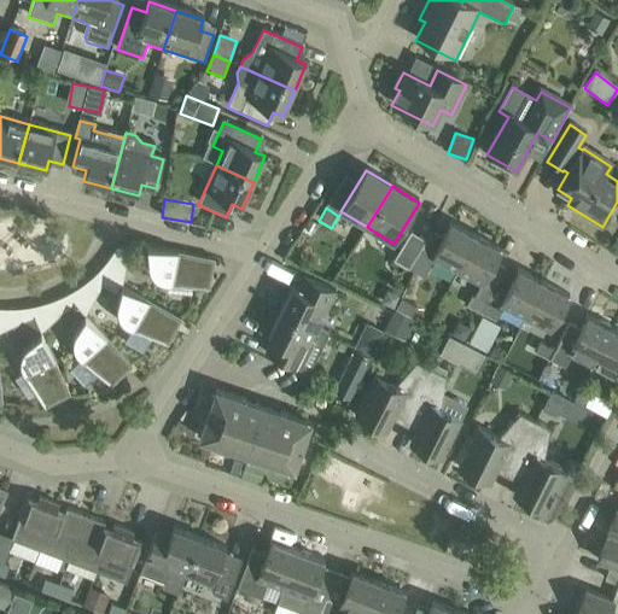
[(308,221),(302,231),(310,237),(316,227),(308,221)]
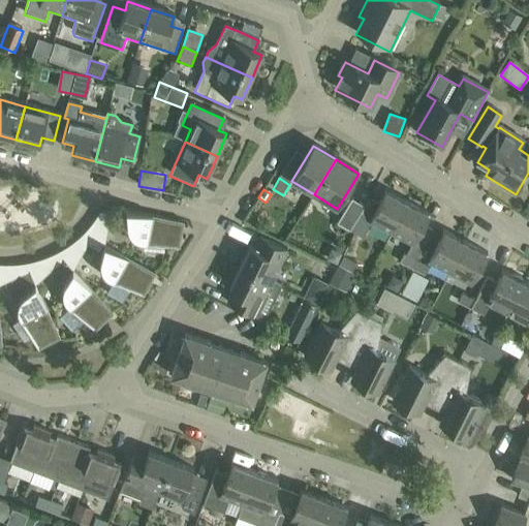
[(370,223),(391,234),(407,204),(384,192),(383,193),(385,194),(370,223)]
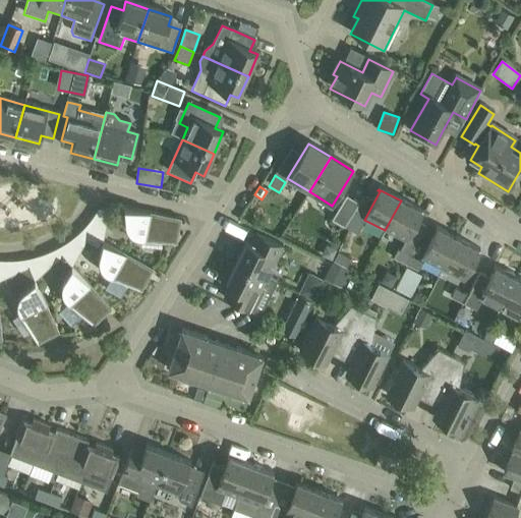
[(331,221),(342,228),(344,229),(358,205),(346,196),(331,221)]
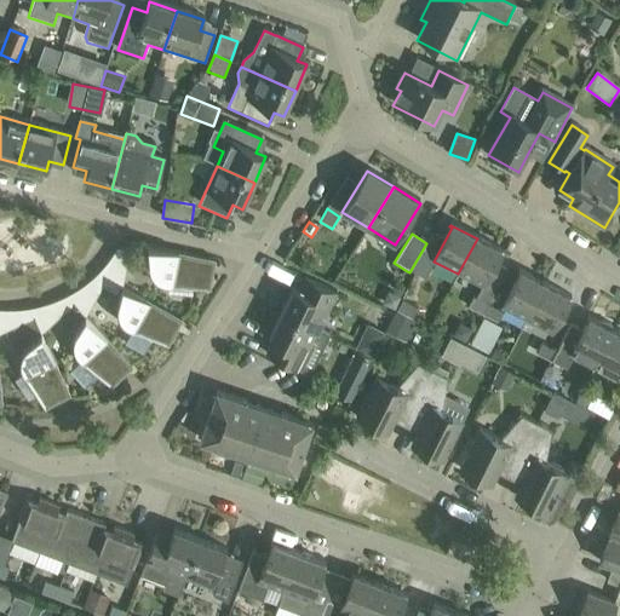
[(477,239),(458,274),(482,287),(500,252),(503,253),(503,252),(477,239)]
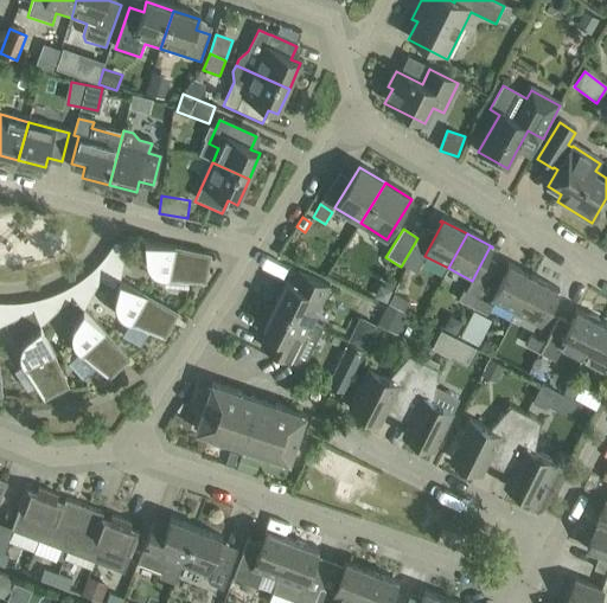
[(157,277),(160,280),(167,281),(204,283),(208,264),(209,264),(210,256),(128,239),(145,243),(146,261),(146,263),(147,264),(147,267),(148,269),(151,273),(154,275),(157,277)]
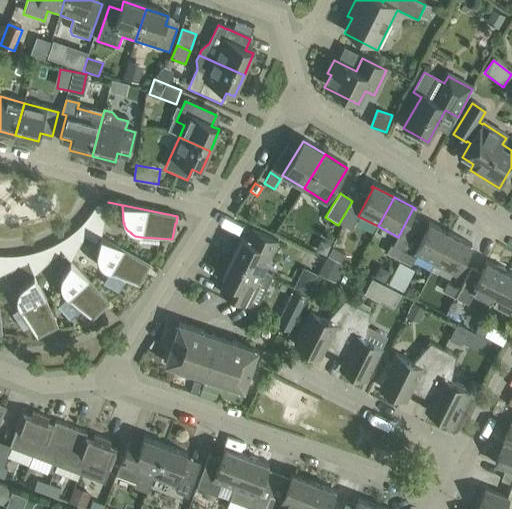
[(415,254),(435,265),(450,235),(428,224),(428,225),(429,226),(415,254)]
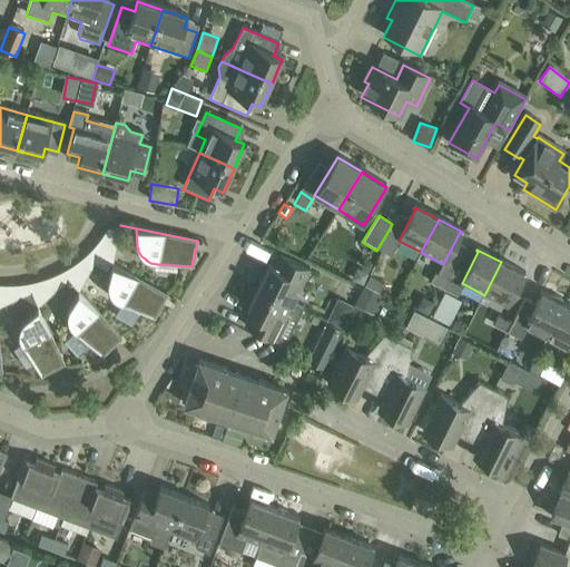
[(112,264),(112,265),(115,254),(101,252),(98,257),(111,265),(112,264)]
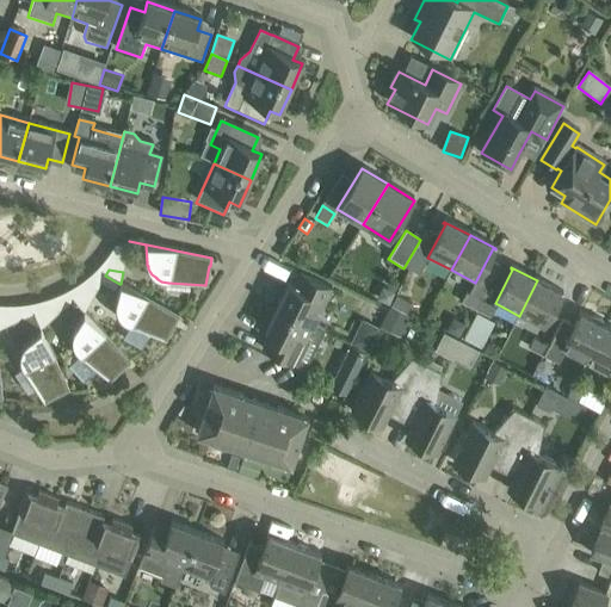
[(289,285),(277,310),(313,328),(332,290),(306,277),(298,290),(289,285)]
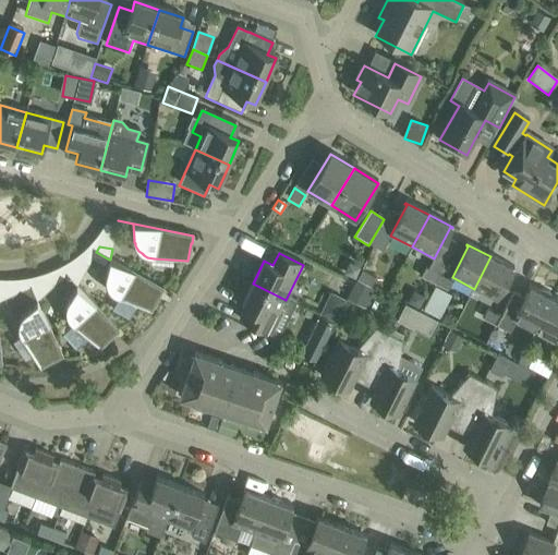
[(490,256),(474,289),(496,300),(512,269),(513,270),(514,269),(490,256)]
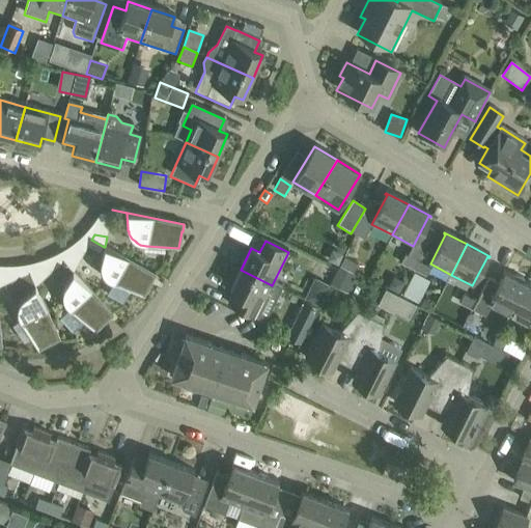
[(156,275),(105,247),(105,246),(104,247),(101,262),(101,265),(101,267),(101,269),(101,271),(102,273),(103,274),(103,276),(104,277),(105,279),(108,281),(109,282),(111,284),(143,297),(151,281),(156,275)]
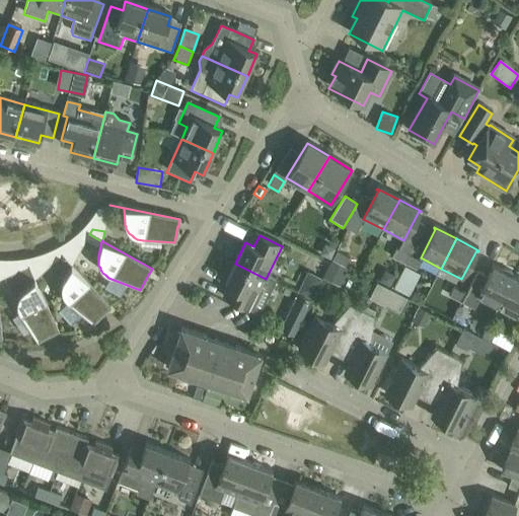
[(391,260),(403,266),(409,256),(395,250),(391,260)]
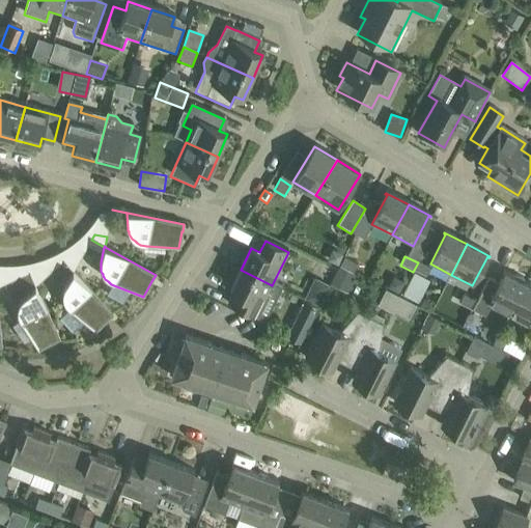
[(62,261),(73,273),(73,272),(74,272),(79,264),(66,257),(62,261)]
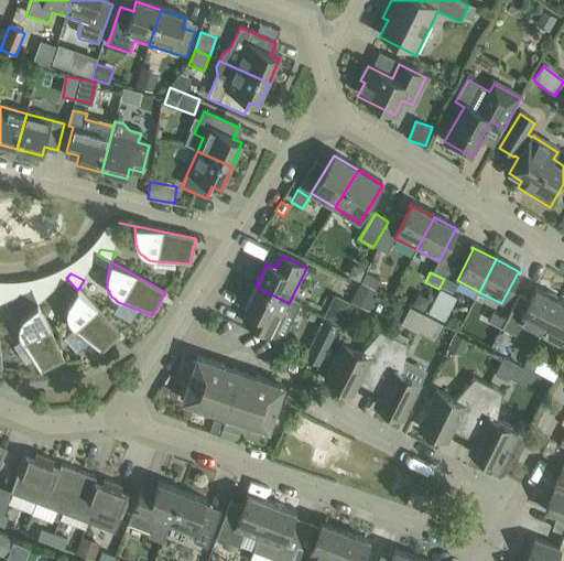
[(366,276),(361,284),(375,291),(379,282),(366,276)]
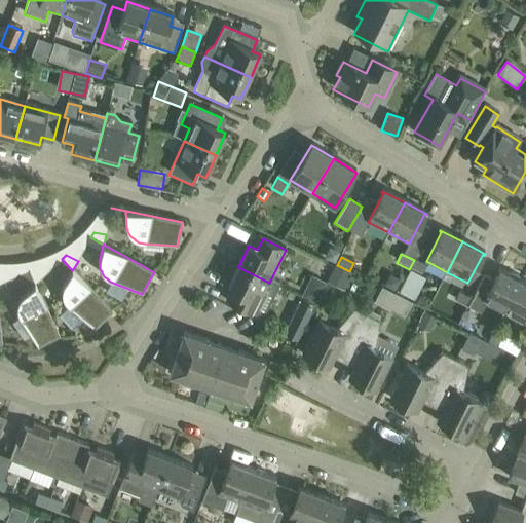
[(426,266),(414,260),(409,269),(421,275),(426,266)]
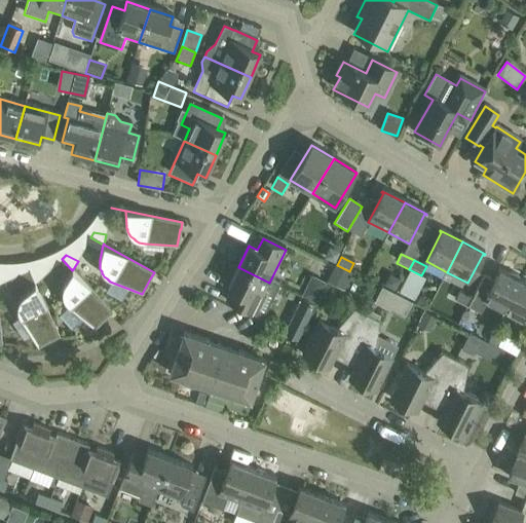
[(262,320),(277,287),(269,283),(238,267),(227,289),(235,293),(230,304),(253,315),(262,320)]
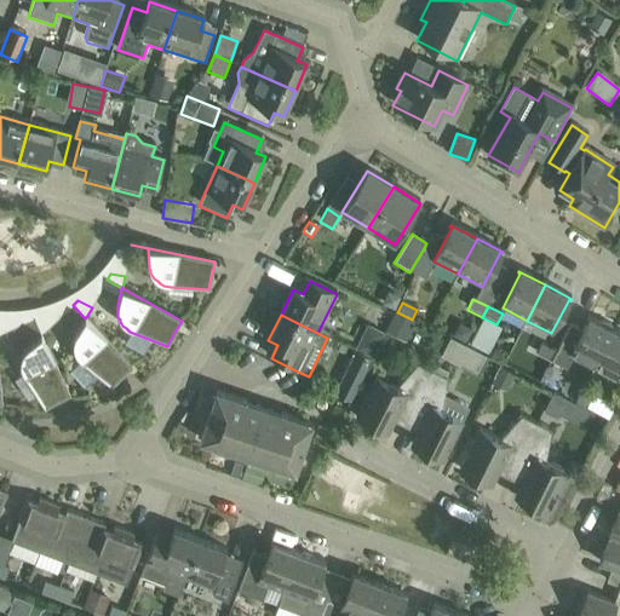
[(405,345),(414,324),(395,315),(385,335),(405,345)]
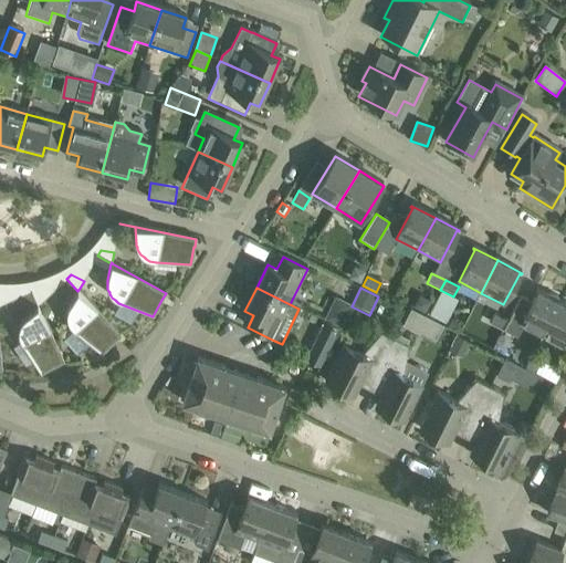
[(37,289),(30,291),(37,306),(38,305),(38,306),(45,299),(37,289)]
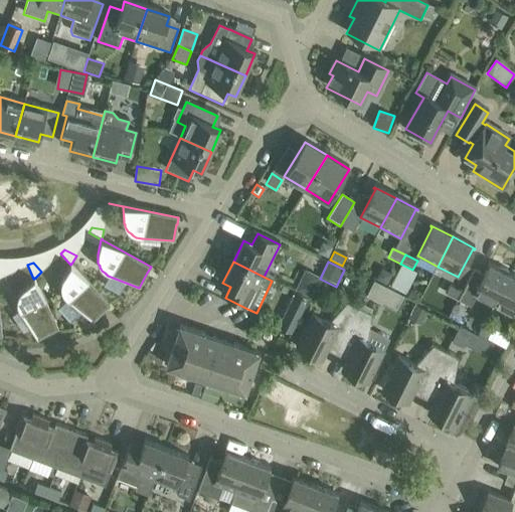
[(66,300),(92,321),(104,310),(110,306),(71,264),(70,264),(70,265),(62,277),(62,279),(61,281),(61,282),(60,284),(60,286),(60,288),(60,290),(61,292),(61,293),(62,295),(63,297),(65,299),(66,300)]
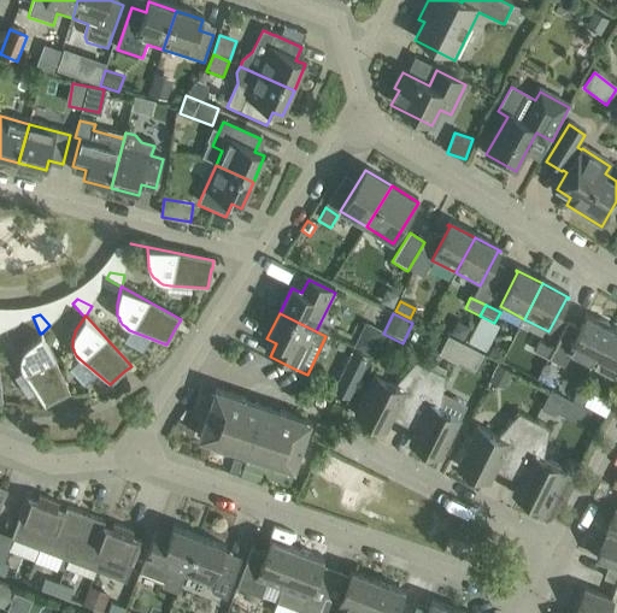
[(565,323),(552,351),(547,360),(536,383),(551,390),(553,382),(556,383),(563,369),(570,354),(593,365),(611,330),(585,317),(583,318),(586,319),(580,330),(565,323)]
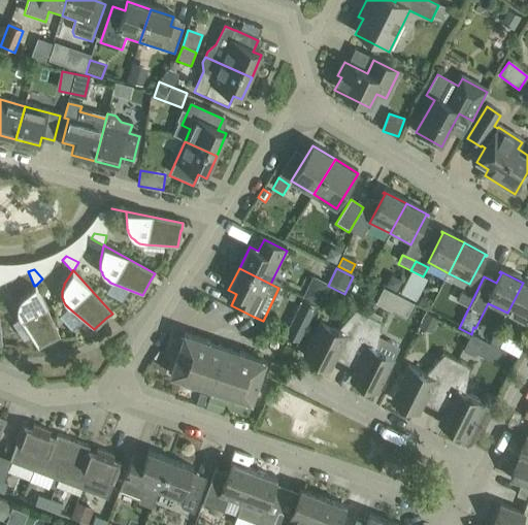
[(400,294),(416,302),(428,281),(411,272),(400,294)]
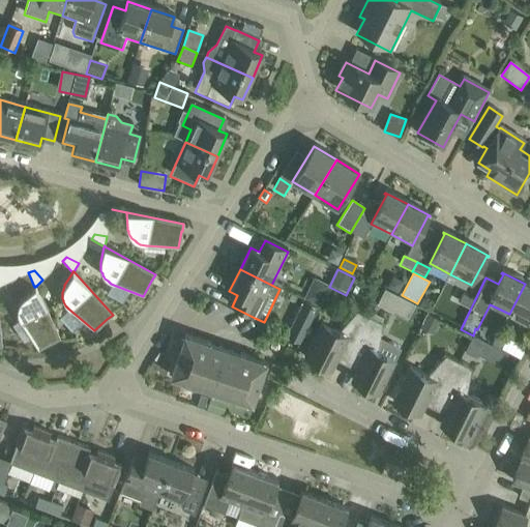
[(314,277),(303,300),(318,308),(329,285),(314,277)]
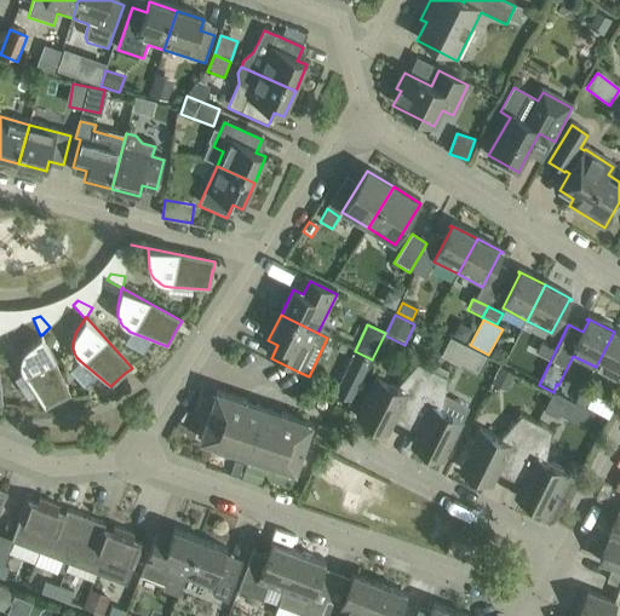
[(452,339),(465,345),(472,330),(459,324),(452,339)]
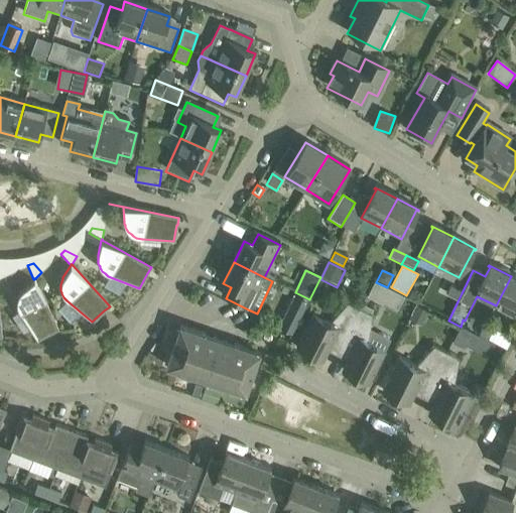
[(515,278),(511,276),(496,305),(515,316),(515,314),(515,278)]
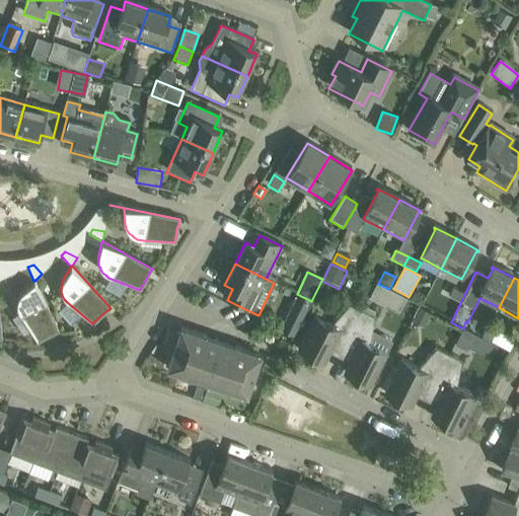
[(18,313),(19,315),(36,342),(52,335),(59,333),(34,281),(34,280),(33,281),(22,291),(21,292),(20,294),(19,295),(18,297),(17,299),(17,301),(17,302),(16,304),(16,306),(17,308),(17,310),(18,313)]
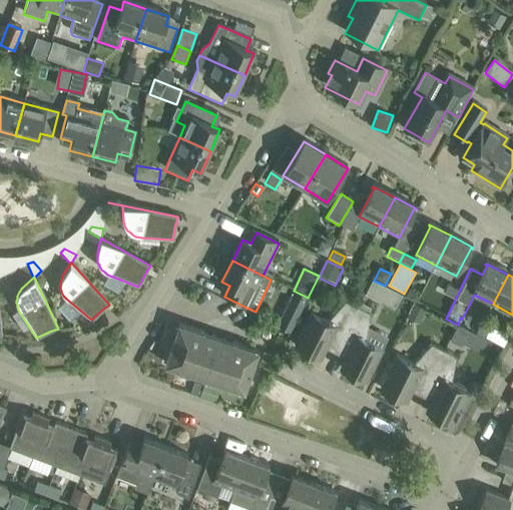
[(372,281),(365,296),(380,303),(381,301),(387,288),(372,281)]
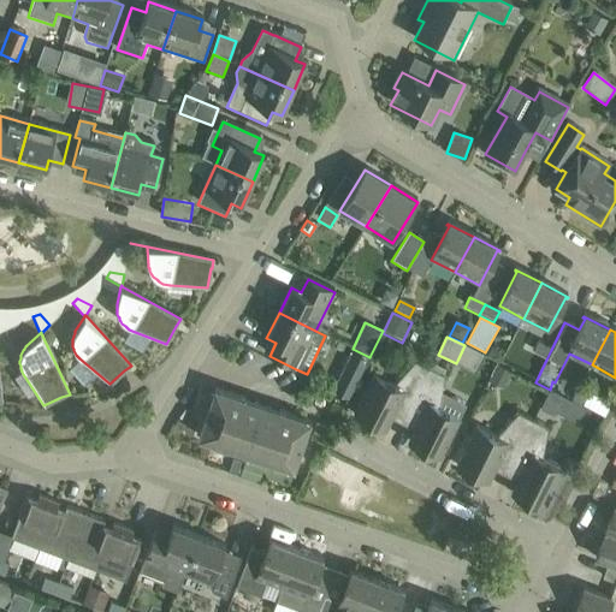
[(546,360),(551,350),(538,343),(533,352),(546,360)]
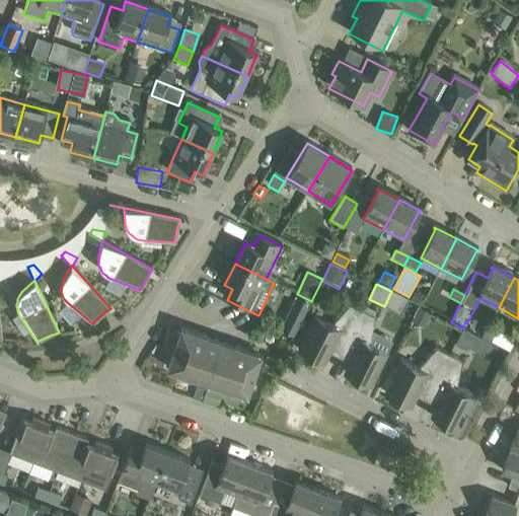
[(406,302),(399,316),(412,322),(419,308),(406,302)]
